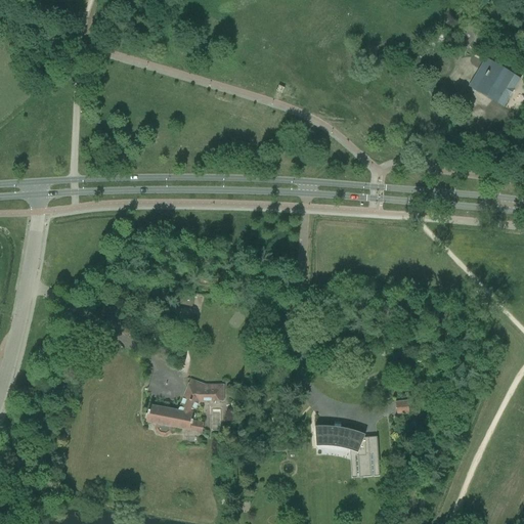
[(475,90),(503,106),(519,79),(491,62),(475,90)]
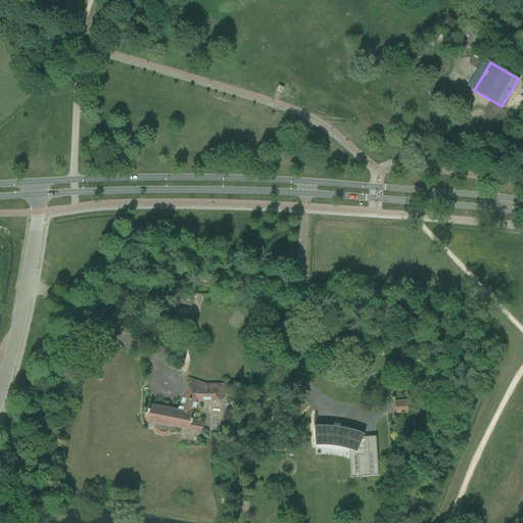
[(174,301),(192,305),(195,293),(176,290),(174,301)]
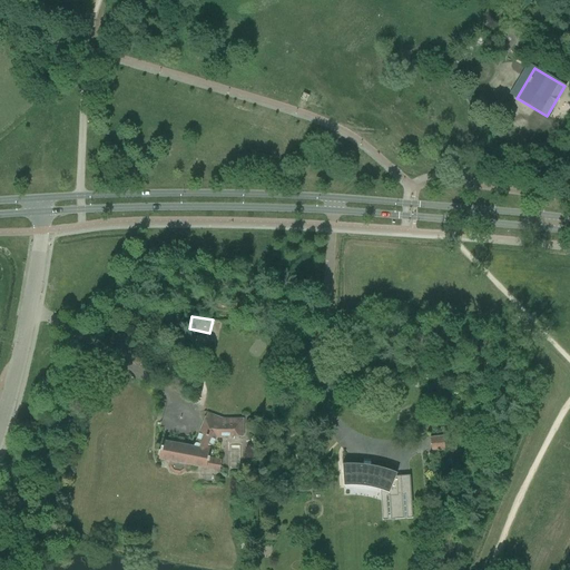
[(161,448),(159,460),(169,461),(172,462),(170,467),(174,471),(179,472),(184,469),(184,464),(187,464),(208,469),(209,458),(212,449),(216,436),(244,435),(244,419),(224,419),(207,413),(194,446),(183,445),(183,440),(177,439),(177,444),(163,441),(161,448)]
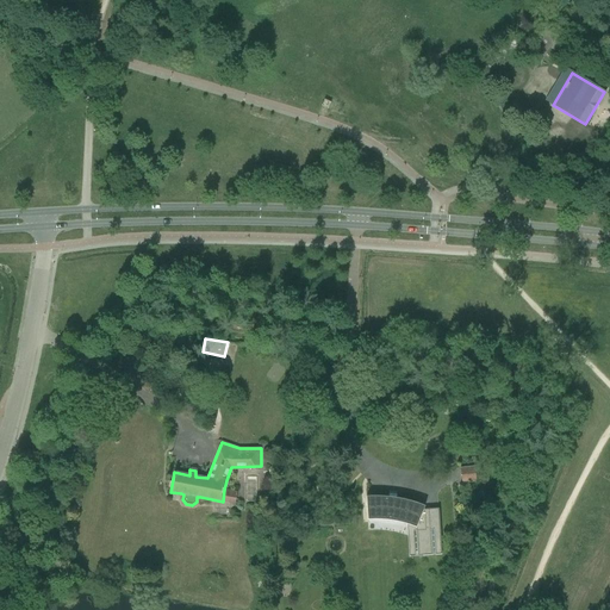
[(462,468),(461,468),(462,484),(464,484),(467,484),(475,483),(474,467),(462,468)]
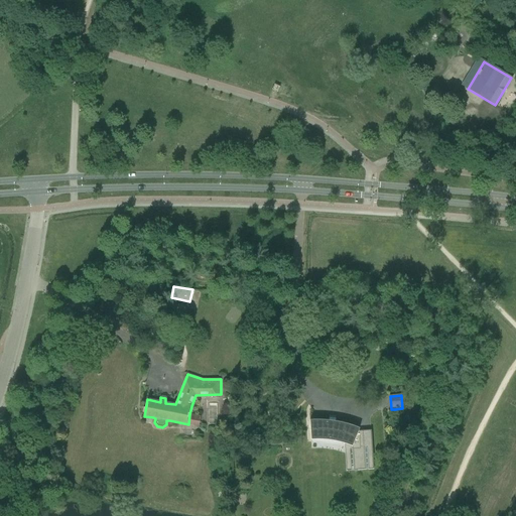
[(349,445),(352,449),(353,466),(353,471),(373,470),(373,468),(371,434),(356,435),(359,428),(356,427),(327,421),(312,420),(309,420),(309,428),(310,440),(316,440),(346,444),(347,444),(349,445)]
